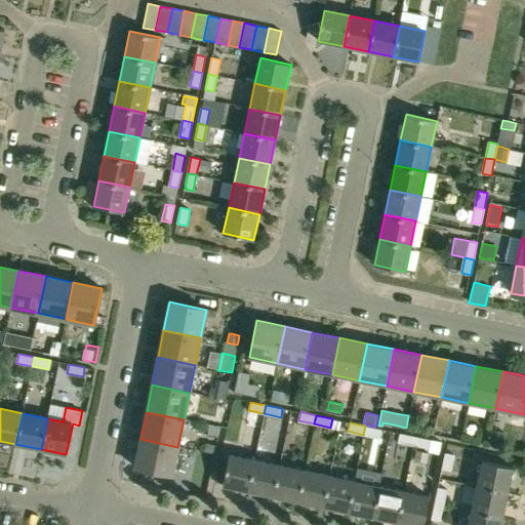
[(208,425),(206,434),(212,435),(218,436),(220,427),(208,425)]
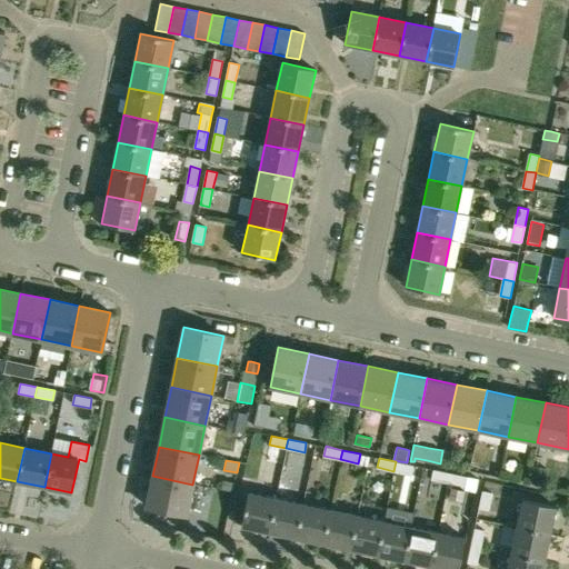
[(396,461),(393,471),(412,475),(415,465),(396,461)]
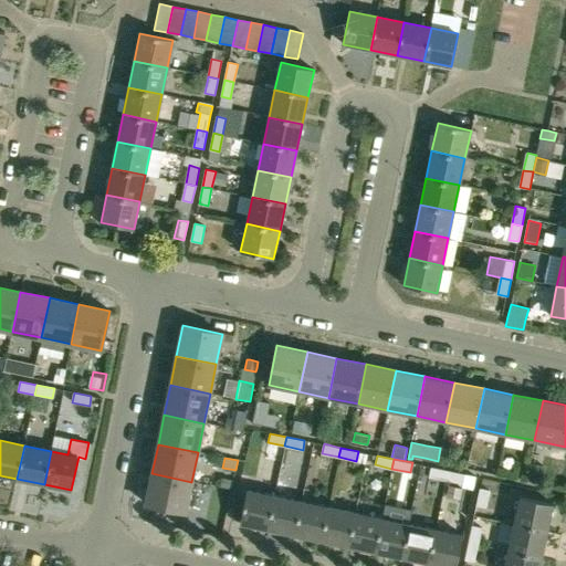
[(530,468),(527,479),(536,480),(542,481),(542,479),(545,467),(538,464),(531,463),(530,468)]
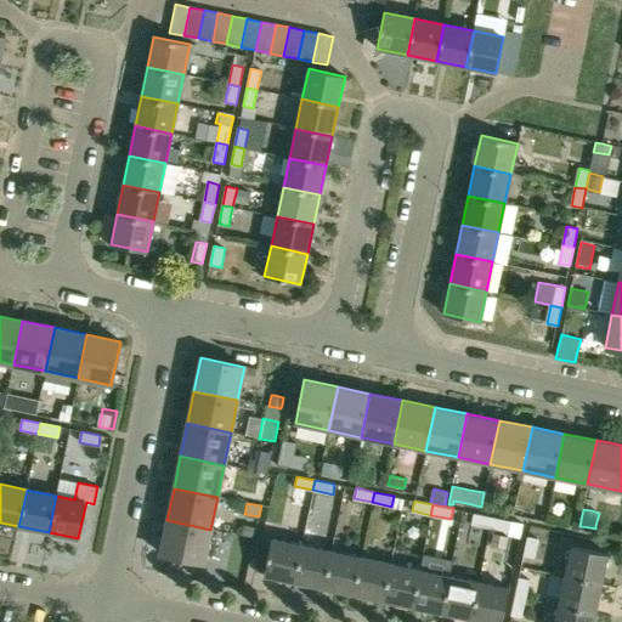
[(490,527),(492,516),(474,513),(471,524),(490,527)]
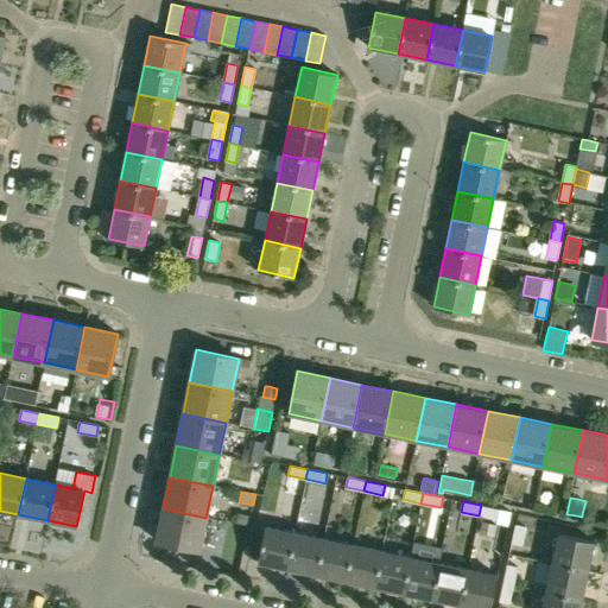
[(481,505),(479,515),(498,519),(500,508),(481,505)]
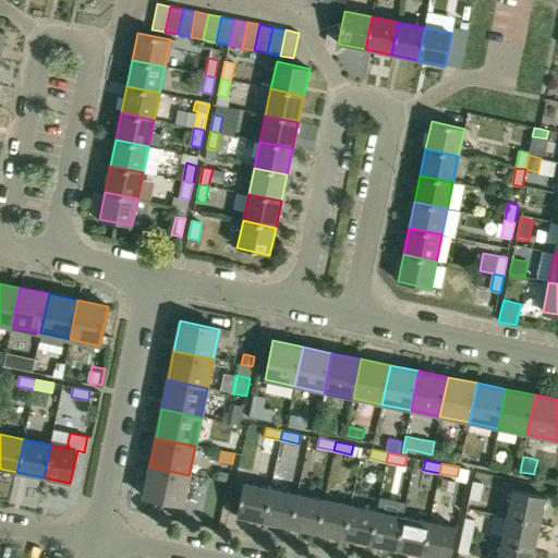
[(182,505),(189,475),(149,466),(143,497),(182,505)]
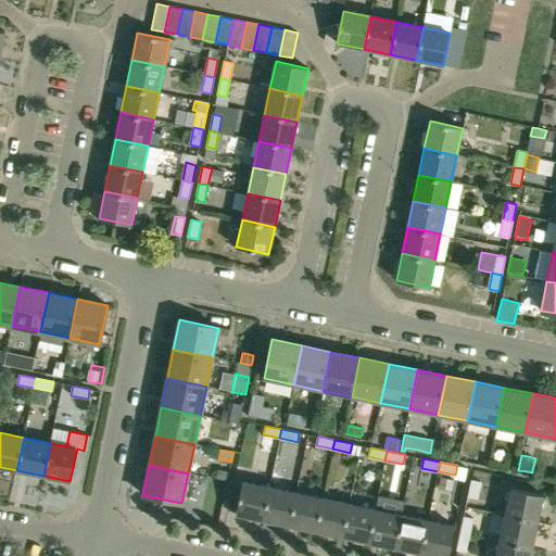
[(227,481),(228,472),(216,469),(214,479),(227,481)]
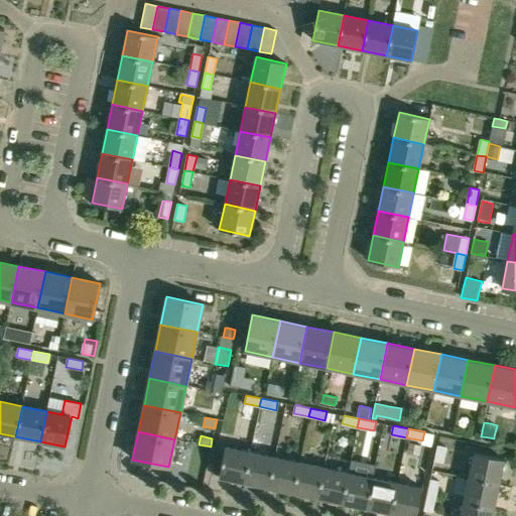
[(437,444),(434,460),(443,462),(446,446),(437,444)]
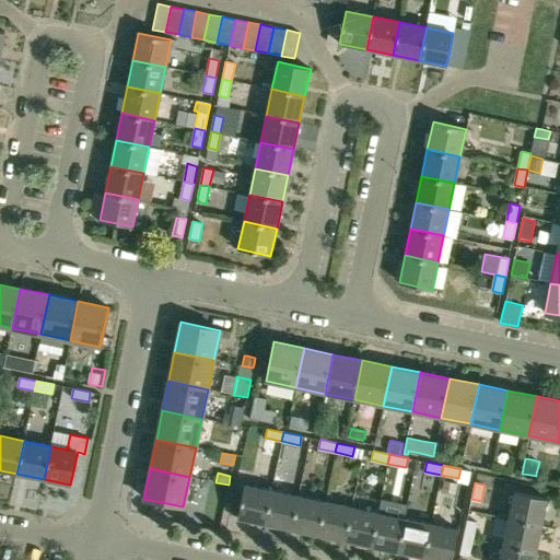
[(265,524),(271,491),(245,486),(237,518),(265,524)]
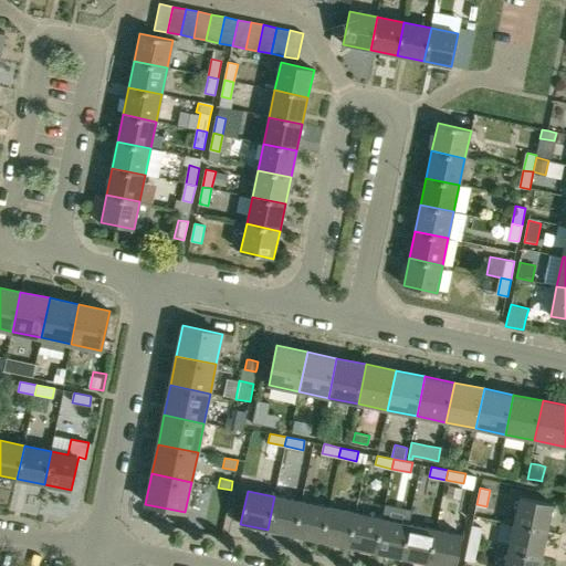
[(294,535),(301,502),(274,496),(268,530),(294,535)]
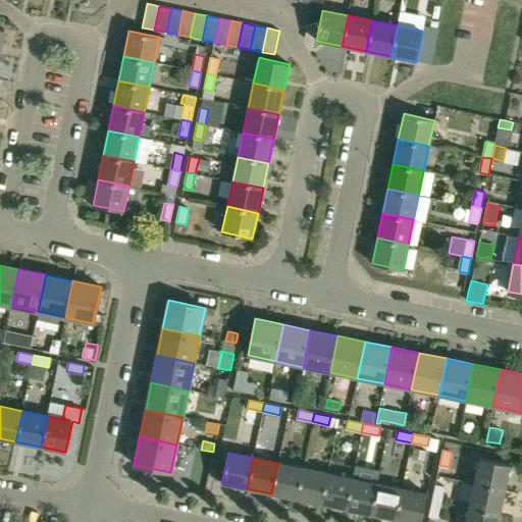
[(474,483),(505,490),(510,464),(479,458),(474,483)]
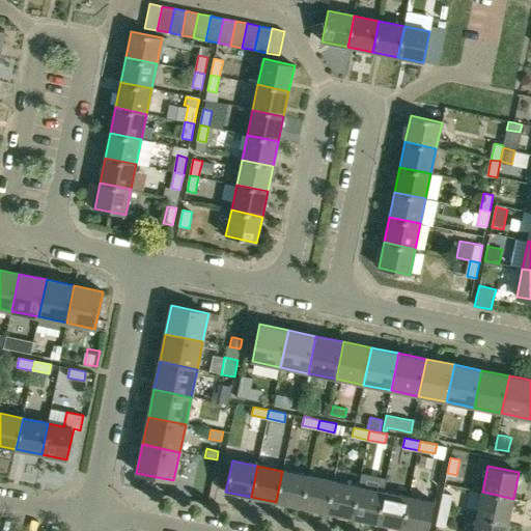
[(301,507),(307,476),(282,471),(276,502),(301,507)]
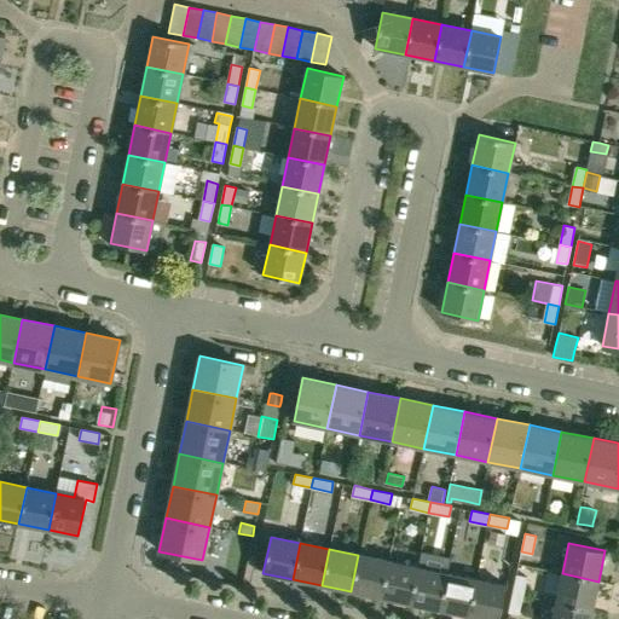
[(380,597),(388,561),(358,555),(351,591),(380,597)]
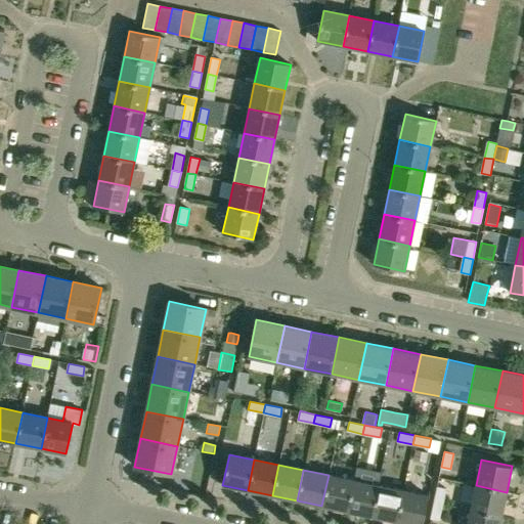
[(347,511),(353,480),(329,475),(321,506),(347,511)]
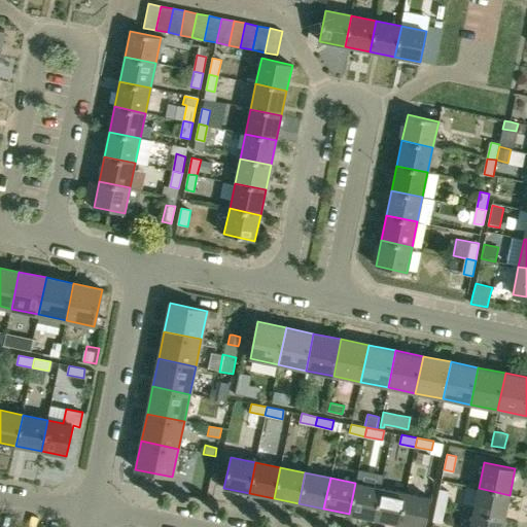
[(374,519),(380,488),(355,483),(349,514),(374,519)]
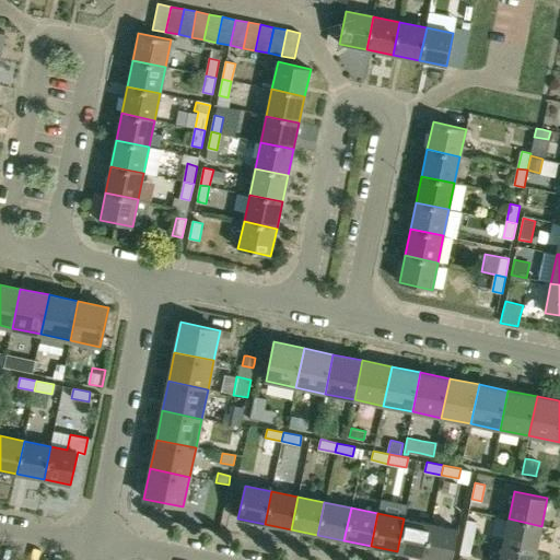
[(423,557),(431,524),(404,518),(397,551),(423,557)]
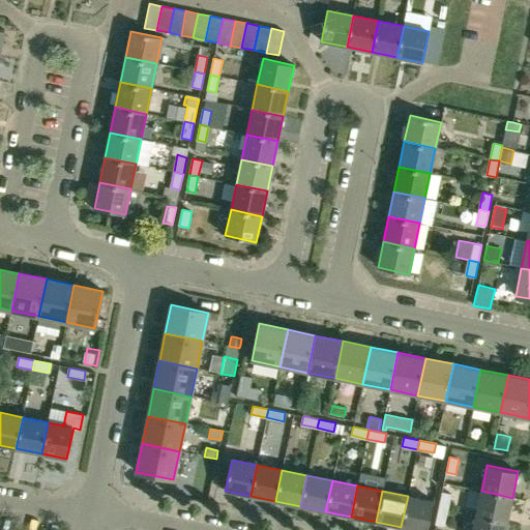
[(507,523),(512,498),(481,491),(476,516),(507,523)]
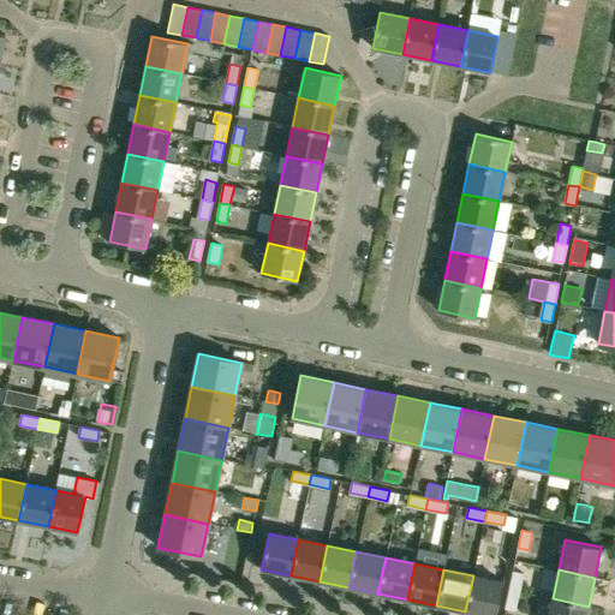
[(509,590),(520,592),(524,572),(513,571),(509,590)]
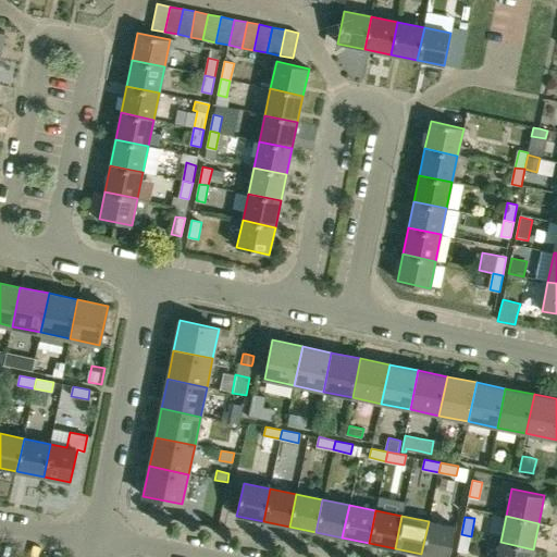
[(429,521),(421,554),(436,556),(448,556),(456,527),(429,521)]
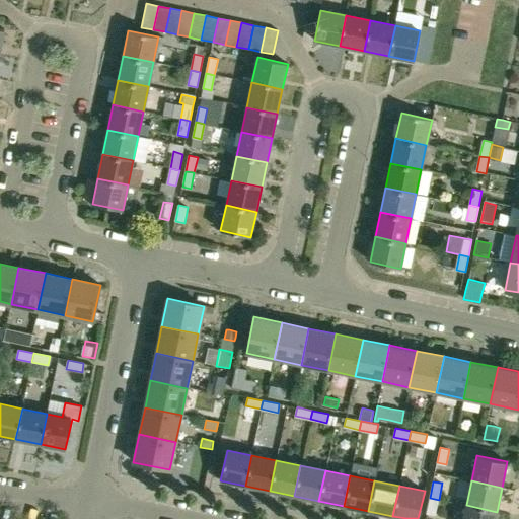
[(436,514),(439,500),(430,498),(427,513),(436,514)]
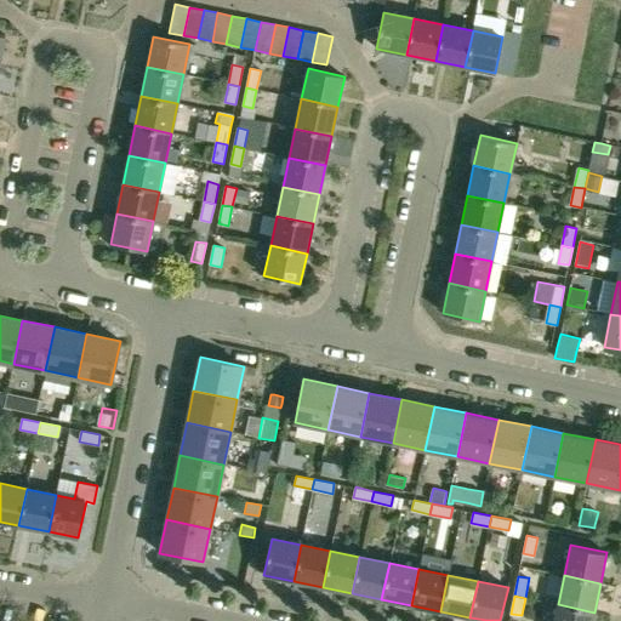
[(592,620),(594,613),(558,604),(553,620),(592,620)]
